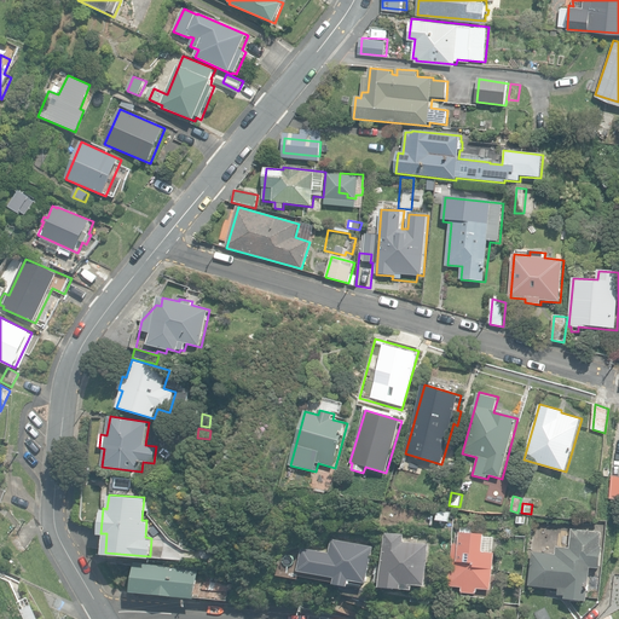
[(437,521),(450,522),(451,512),(438,510),(437,521)]
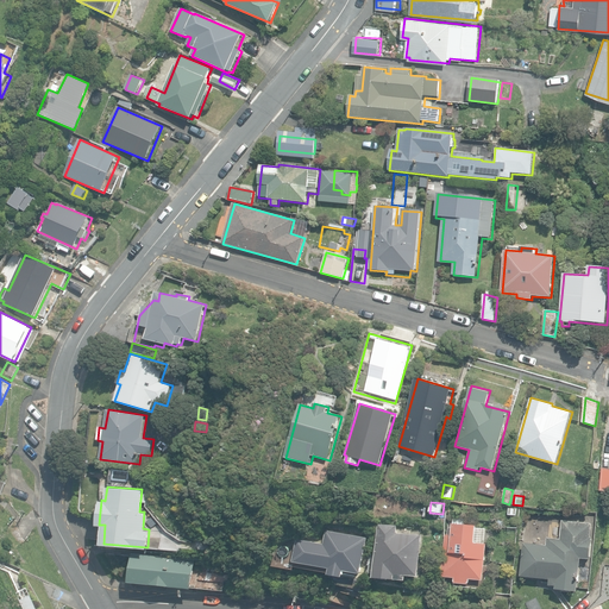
[(523,541),(520,577),(548,579),(548,585),(556,586),(556,590),(578,591),(582,557),(590,557),(594,523),(563,520),(562,538),(548,537),(547,544),(523,541)]
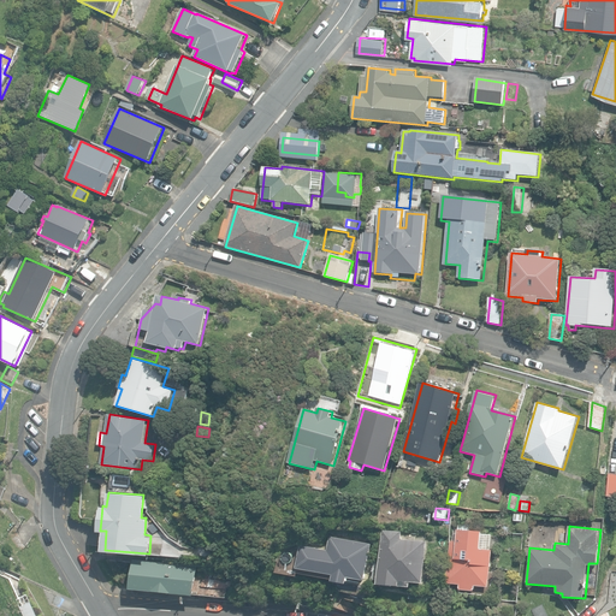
[(461,590),(477,591),(477,586),(490,587),(493,546),(481,546),(483,529),(455,527),(452,558),(450,557),(448,582),(461,584),(461,590)]
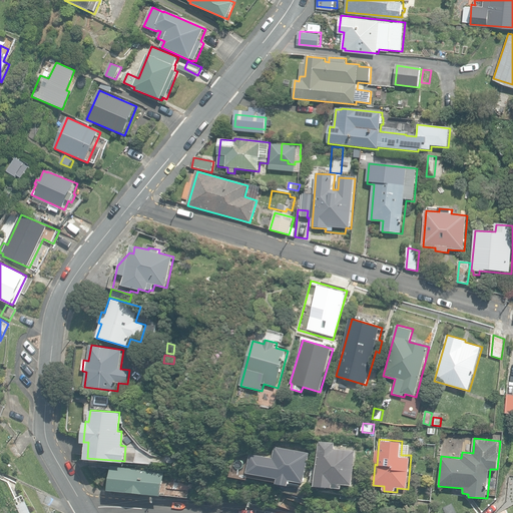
[(316,487),(343,489),(343,485),(353,486),(357,451),(335,449),(336,443),(320,442),(316,487)]
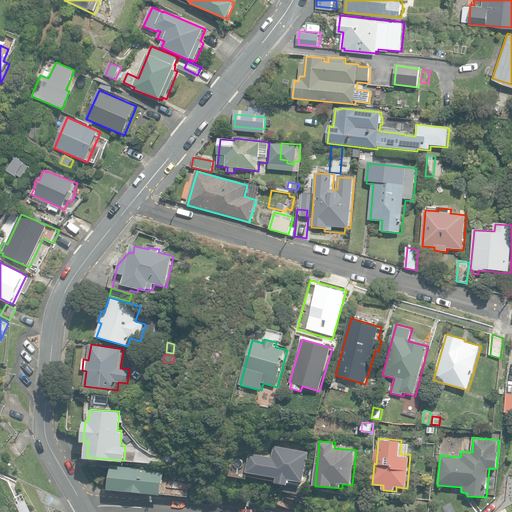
[(275,483),(288,485),(289,479),(303,482),(306,466),(309,466),(310,461),(307,460),(308,451),(274,445),(272,457),(249,452),(245,472),(276,477),(275,483)]
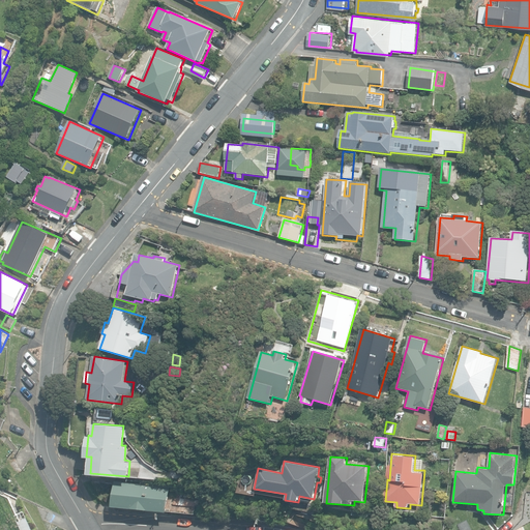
[(175,478),(179,478),(182,476),(182,472),(180,469),(176,469),(173,471),(173,475),(175,478)]
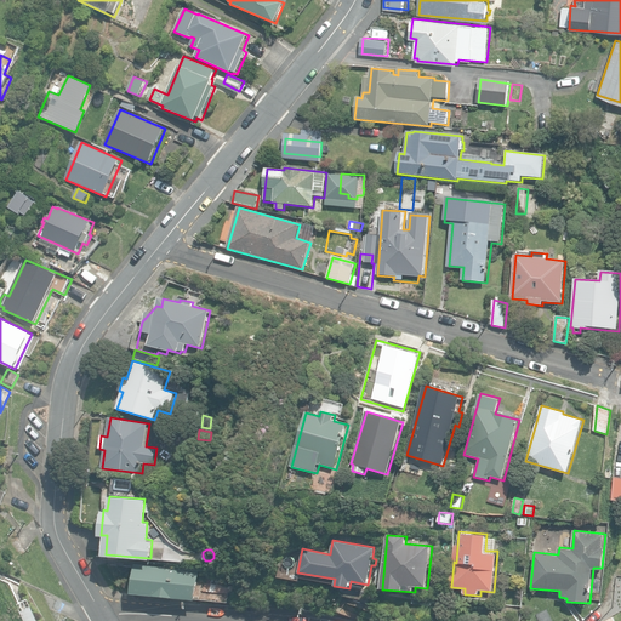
[(198,568),(152,563),(152,568),(136,565),(134,593),(229,603),(232,580),(197,577),(198,568)]
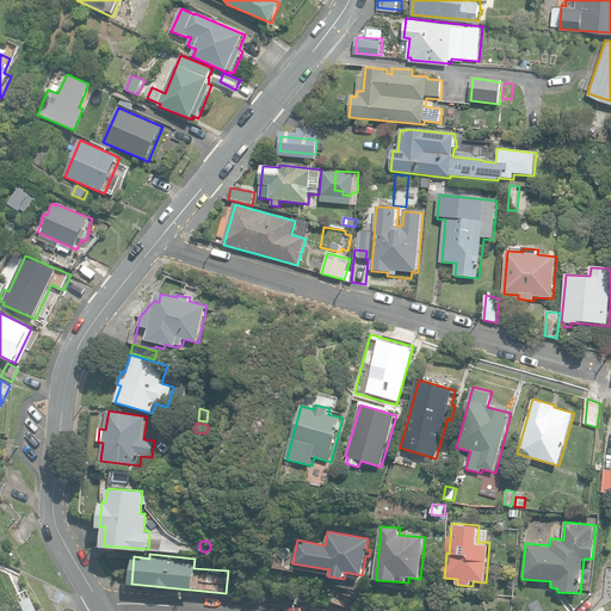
[(528,604),(530,610),(544,610),(539,598),(528,604)]
